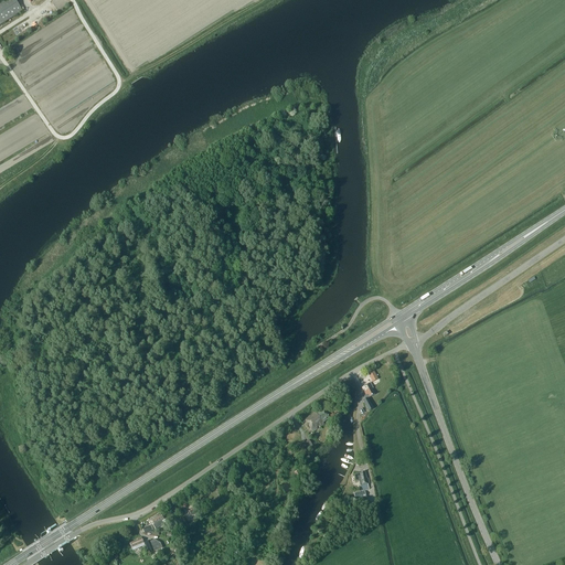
[(14,0),(6,0),(0,3),(0,25),(22,12),(14,0)]
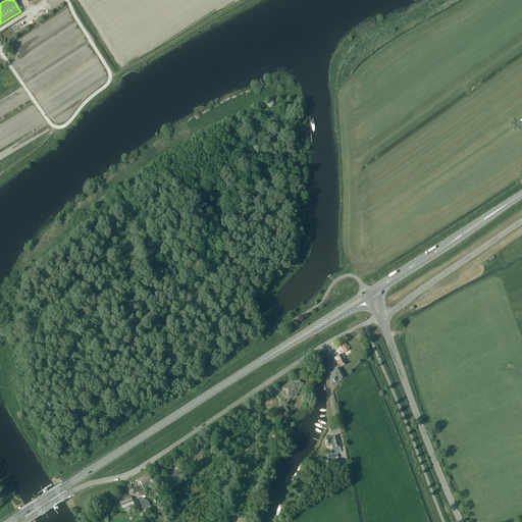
[(350,351),(345,342),(341,344),(345,353),(350,351)]
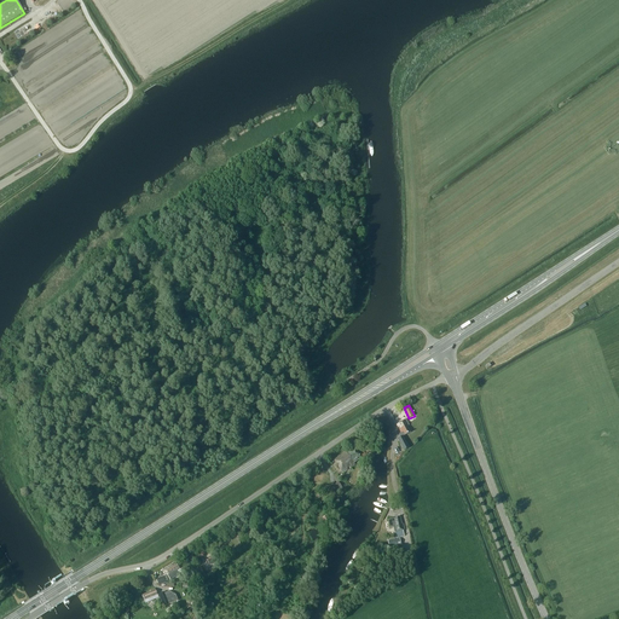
[(411,433),(408,426),(409,426),(406,420),(397,424),(401,433),(403,437),(411,433)]
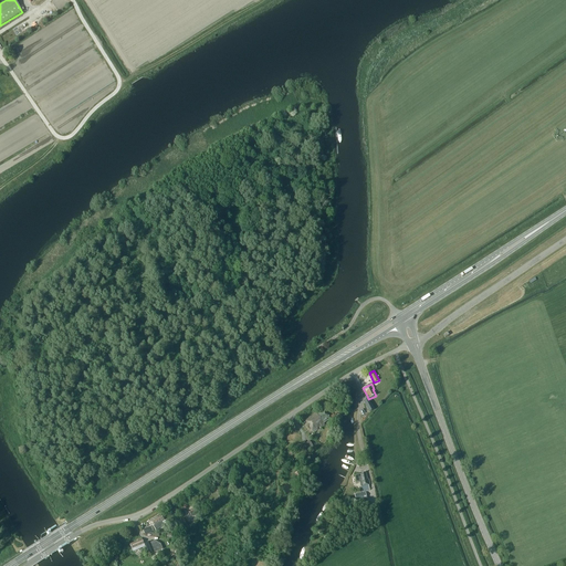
[(364,402),(369,412),(374,410),(368,399),(367,396),(365,397),(367,400),(364,402)]
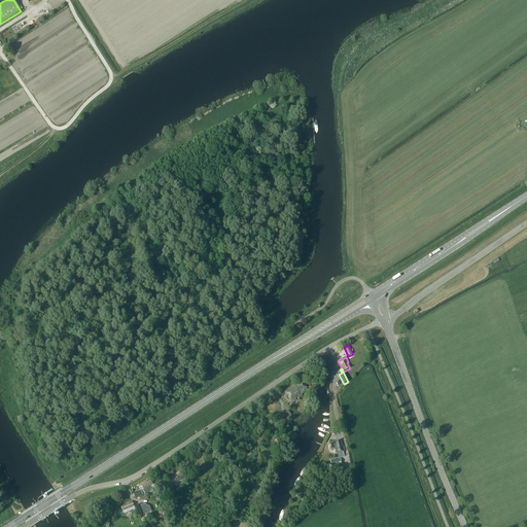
[(284,392),(291,402),(303,395),(302,394),(308,390),(302,381),(295,386),(294,385),(284,392)]
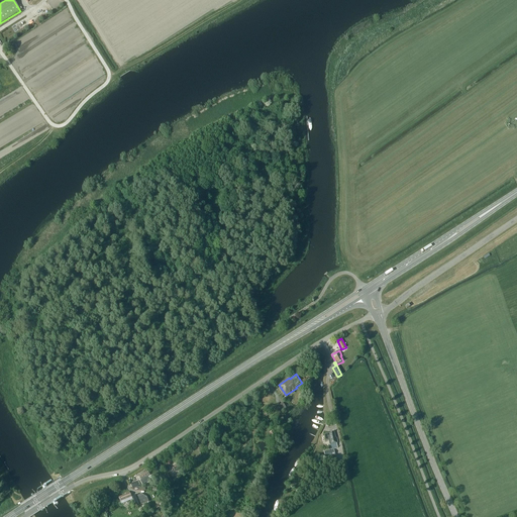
[(275,408),(280,414),(281,414),(284,419),(287,417),(283,410),(284,409),(286,408),(283,403),(275,408)]
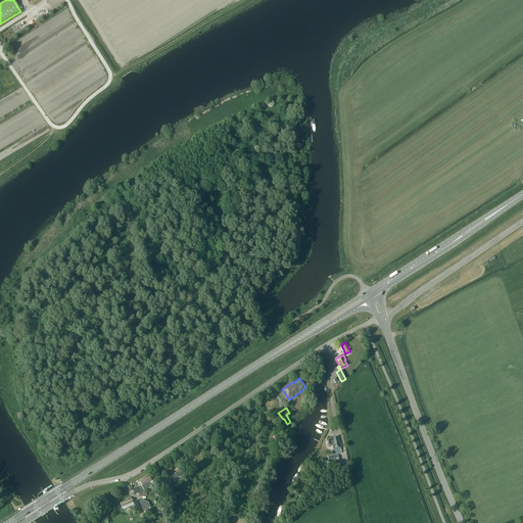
[(339,443),(338,437),(328,439),(329,446),(333,445),(334,452),(331,452),(331,455),(335,455),(342,454),(341,448),(342,448),(341,443),(339,443)]
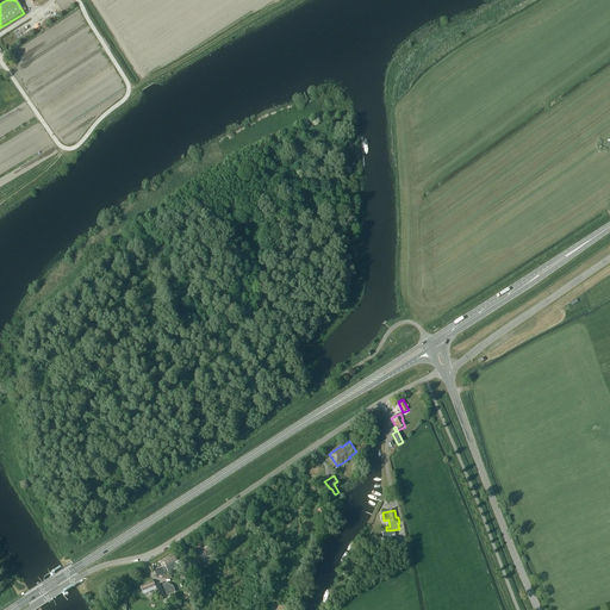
[(174,562),(176,560),(173,555),(170,558),(169,556),(162,562),(167,570),(168,572),(176,566),(174,562)]
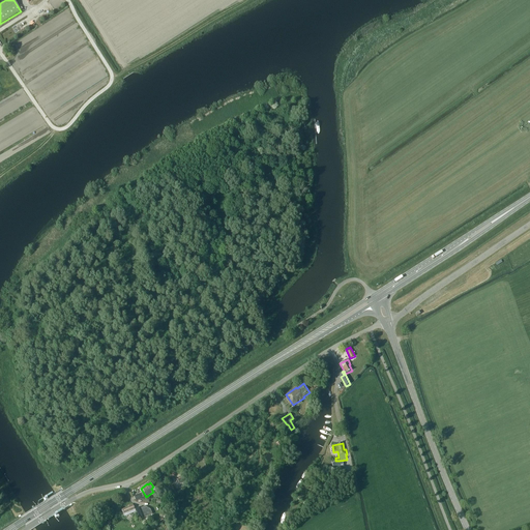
[(121,510),(124,517),(136,512),(133,504),(128,506),(128,507),(121,510)]
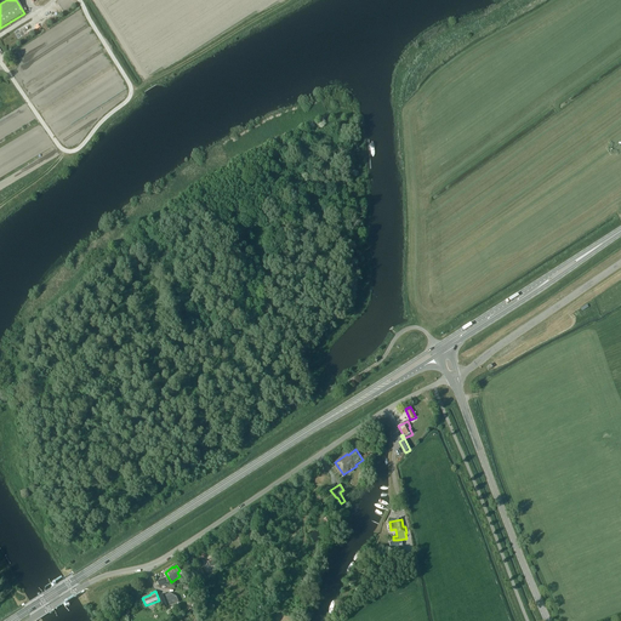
[(170,604),(165,593),(159,596),(164,607),(170,604)]
